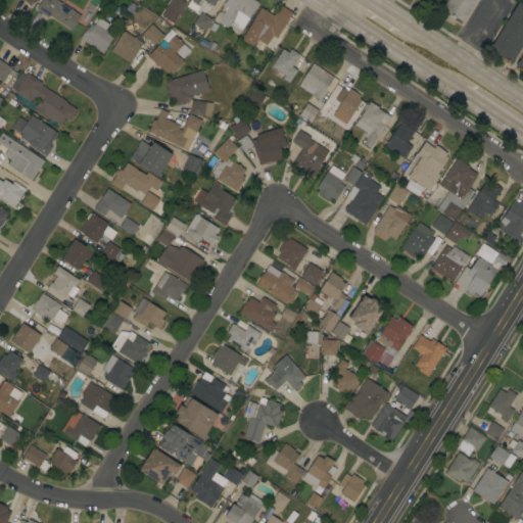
[(49,15),(48,17),(36,9),(42,0),(56,0),(81,16),(72,30),(49,15)]
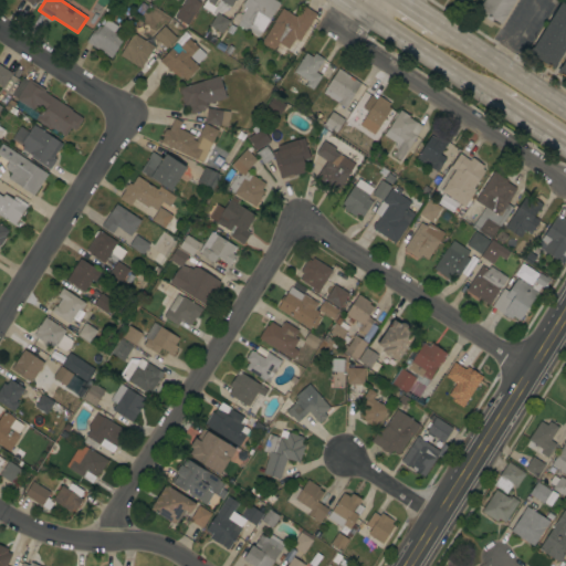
[(197,0),(201,2),(192,16),(187,24),(175,17),(181,8),(180,7),(184,0),(197,0)]
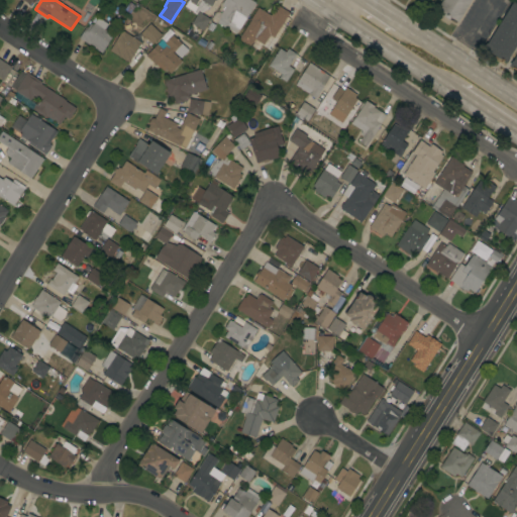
[(214,0),(211,6),(205,3),(203,2),(203,1),(201,0),(193,12),(184,6),(188,0),(214,0)]
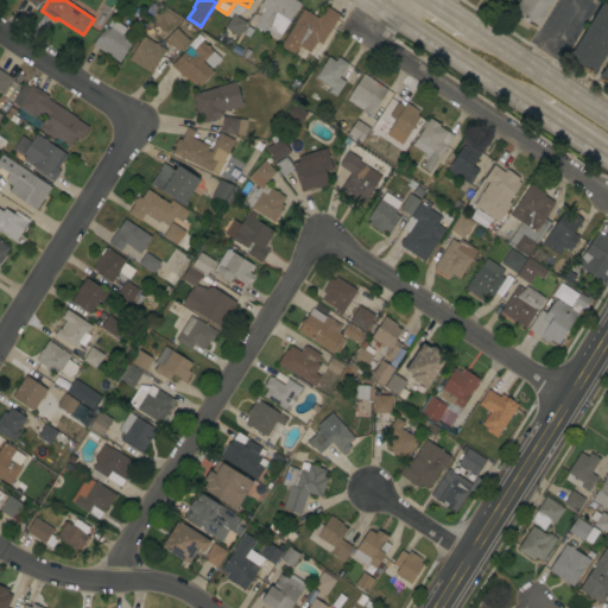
[(264,0),(295,0),(301,4),(280,35),(277,39),(265,32),(264,33),(254,27),(259,20),(257,19),(264,8),(260,6),(264,0)]
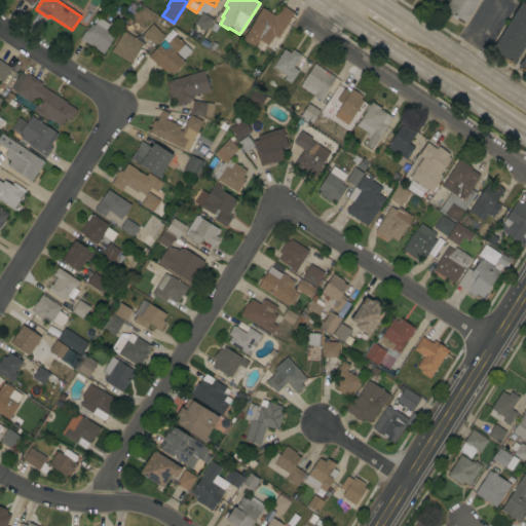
[(479,0),(465,23),(458,17),(456,21),(450,16),(452,13),(444,9),(449,0),(479,0)]
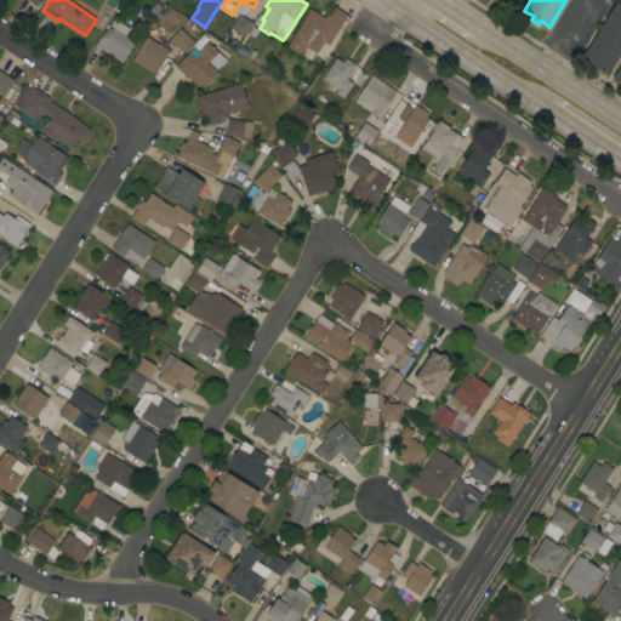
[(620,53),(611,69),(611,70),(608,77),(580,58),(584,52),(585,52),(616,1),(620,4),(620,53)]
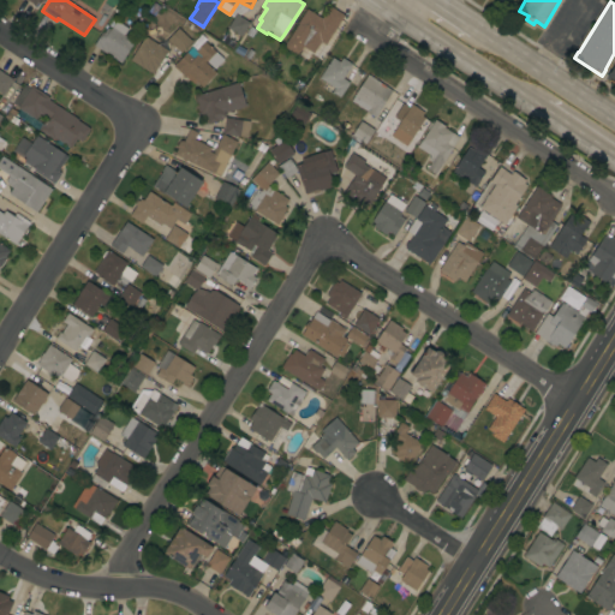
[(324,45),(321,42),(314,53),(303,47),(297,55),(284,47),(298,24),(297,23),(306,9),(321,18),(329,6),(344,16),(324,45)]
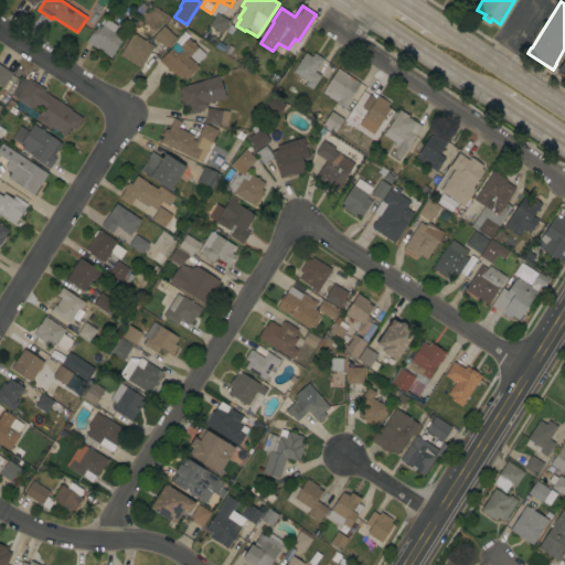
[(221,33),(209,25),(216,12),(230,21),(221,33)]
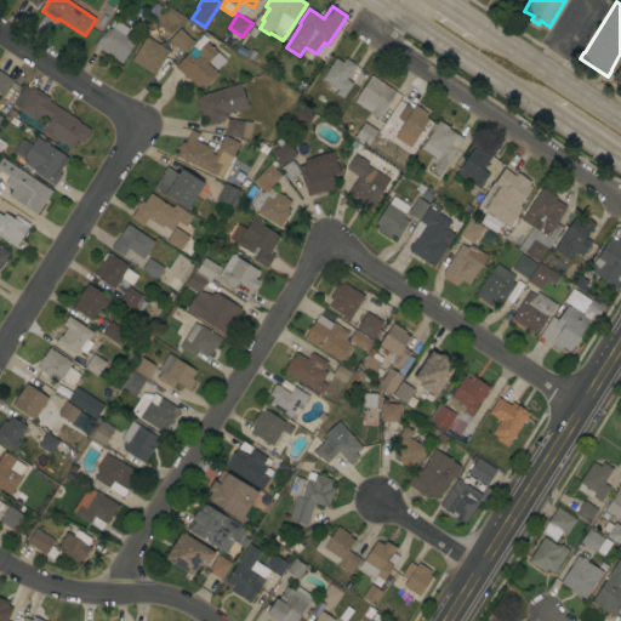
[(95,46),(103,33),(104,34),(108,28),(110,30),(117,21),(130,29),(125,35),(136,43),(121,63),(95,46)]
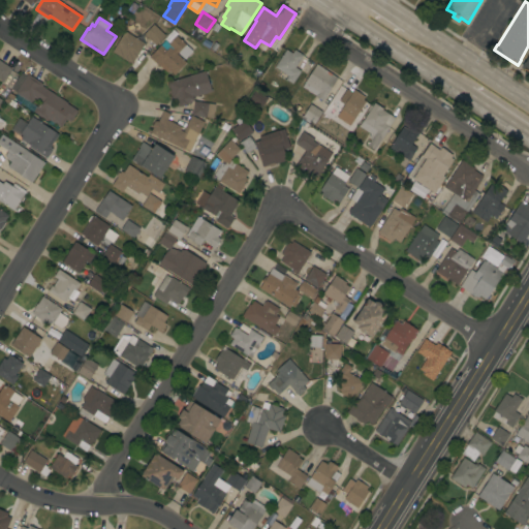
[(164,35),(155,45),(144,34),(153,24),(164,35)]
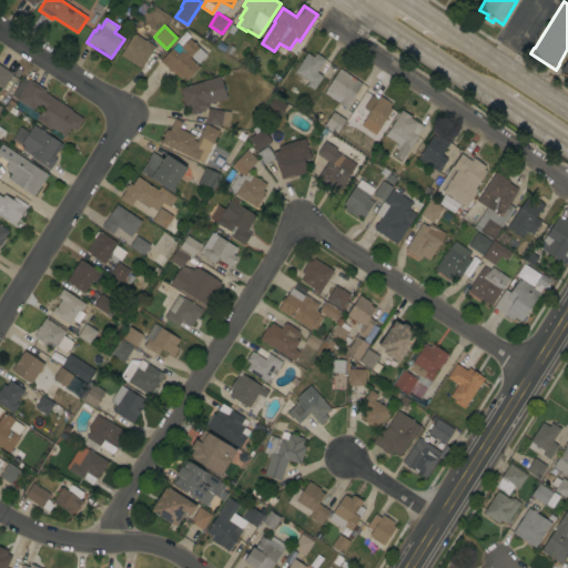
[(120,56),(133,33),(155,47),(141,69),(120,56)]
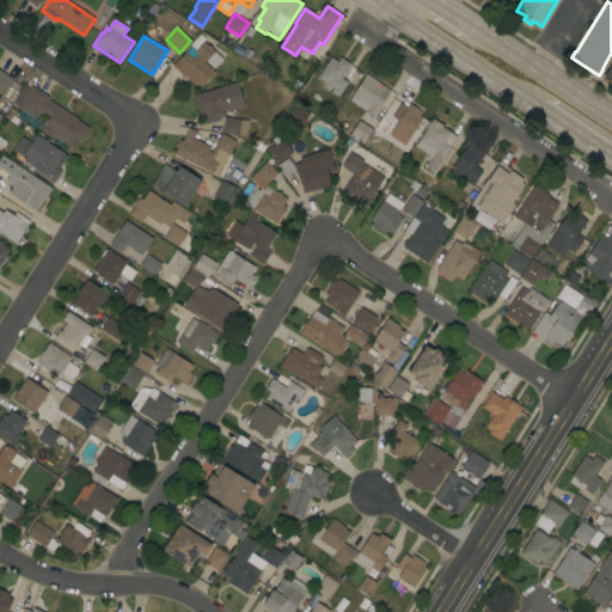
[(222,59),(213,71),(215,72),(201,87),(195,81),(193,84),(183,75),(182,75),(172,66),(176,62),(190,47),(195,51),(203,41),(222,59)]
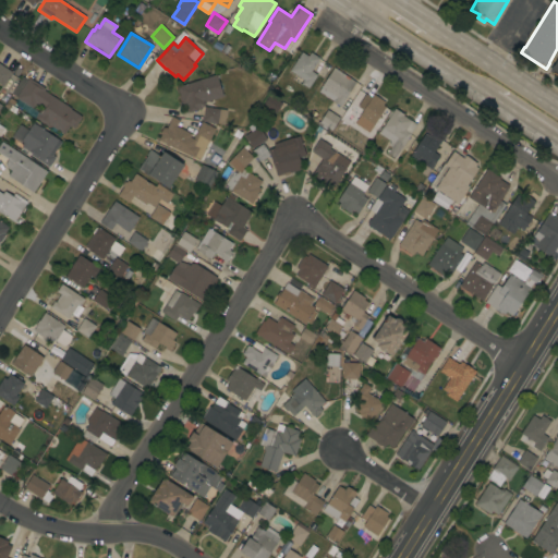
[(302,52),(307,57),(311,52),(319,58),(311,71),(317,75),(308,88),(301,84),(303,80),(289,71),(302,52)]
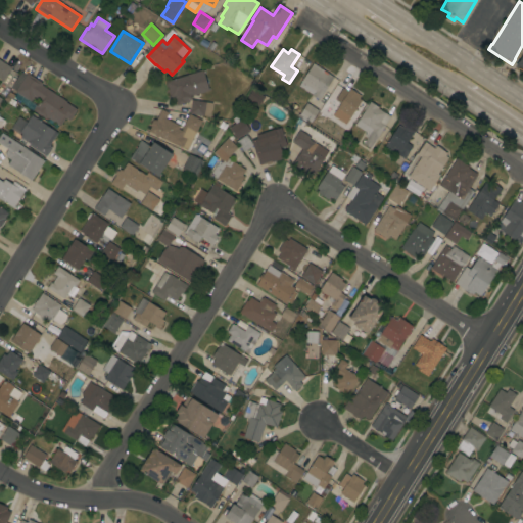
[(522,51),(514,65),(522,72),(522,51)]
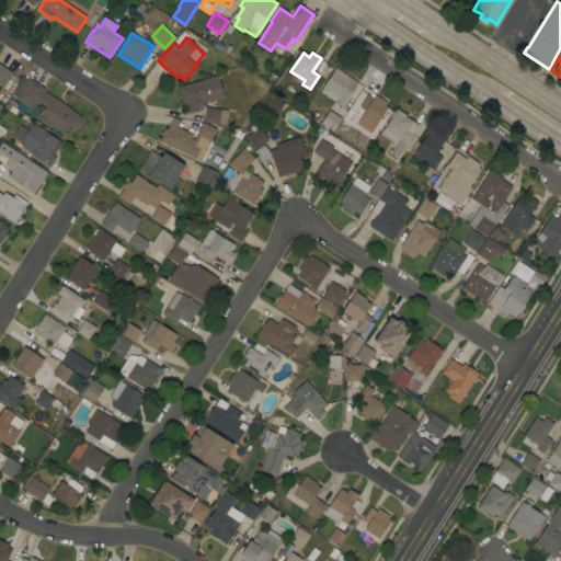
[(0,84),(0,65),(12,72),(2,87),(0,84)]
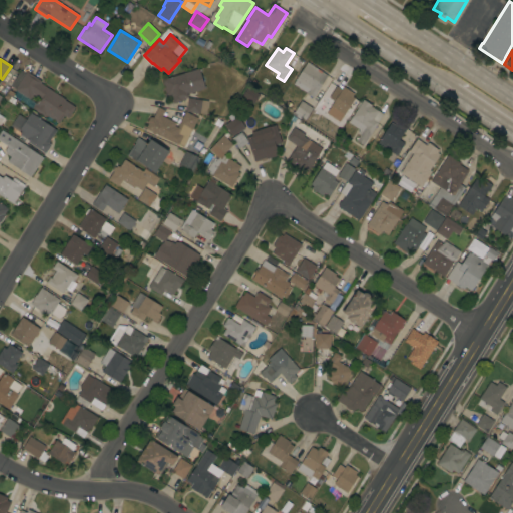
[(327,75),(316,92),(317,92),(313,98),(310,96),(309,97),(307,96),(308,94),(293,84),(296,80),(295,80),(307,62),(327,75)]
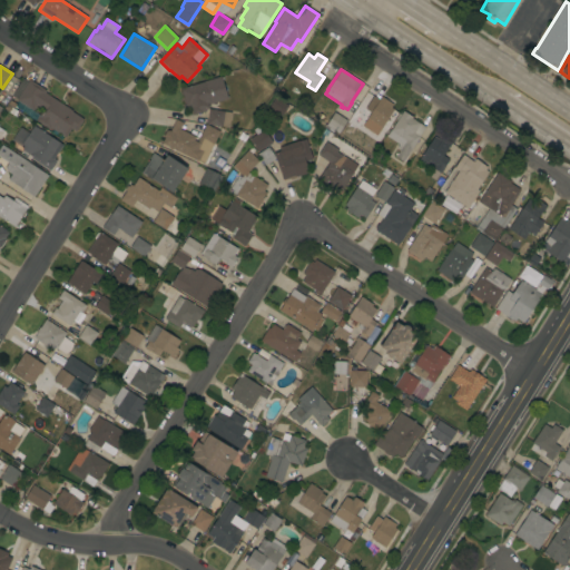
[(220,76),(227,98),(208,105),(208,108),(205,109),(206,111),(193,115),(190,108),(187,109),(180,89),(220,76)]
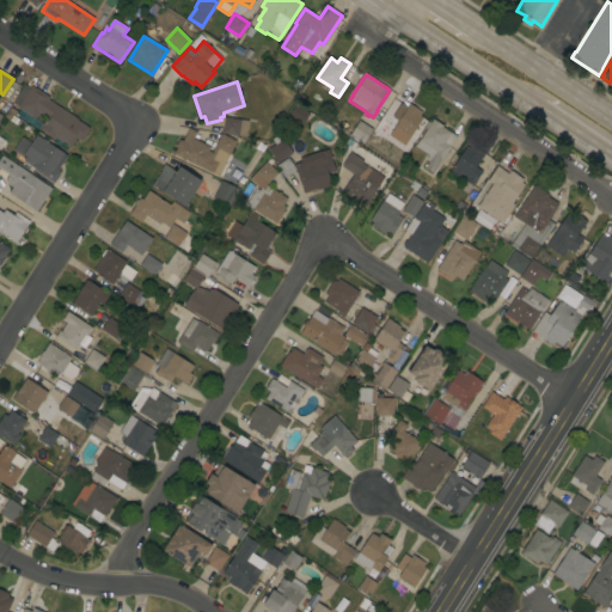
[(31,86),(49,97),(48,99),(78,118),(77,120),(90,128),(81,141),(77,138),(71,147),(55,138),(54,139),(38,129),(46,117),(38,114),(35,118),(17,108),(31,86)]
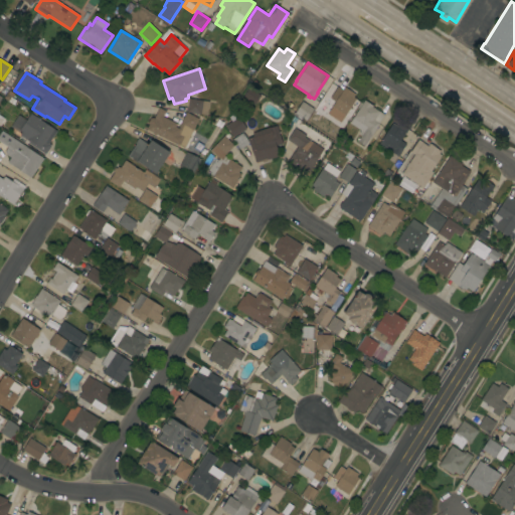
[(259,84),(265,75),(274,81),(268,91),(259,84)]
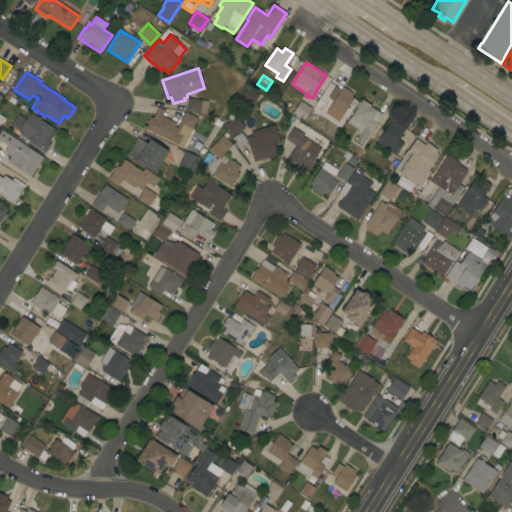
[(251,86),(256,101),(249,104),(247,97),(241,95),(245,88),(251,86)]
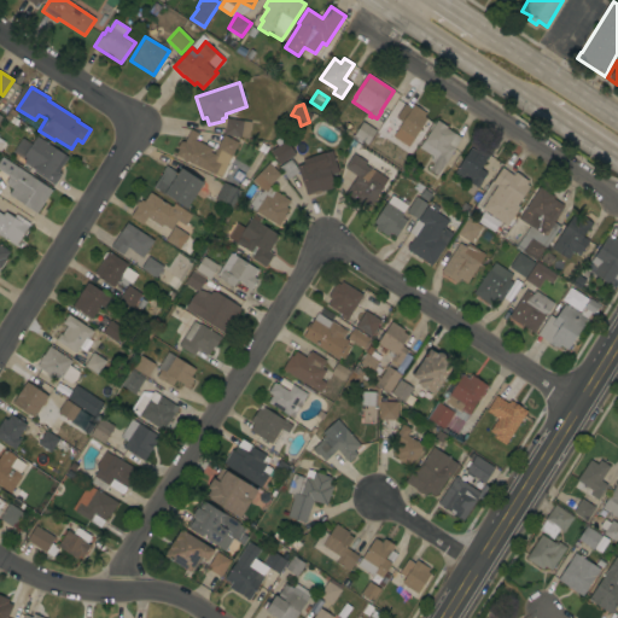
[(409,146),(400,140),(406,132),(391,123),(404,104),(410,109),(413,105),(426,114),(424,116),(427,118),(409,146)]
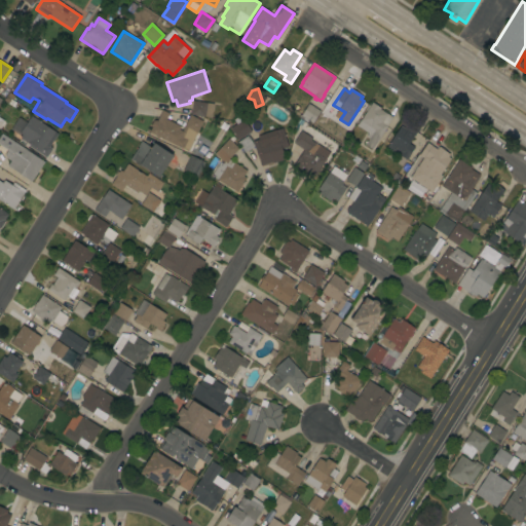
[(214,104),(212,117),(204,116),(190,114),(192,101),(214,104)]
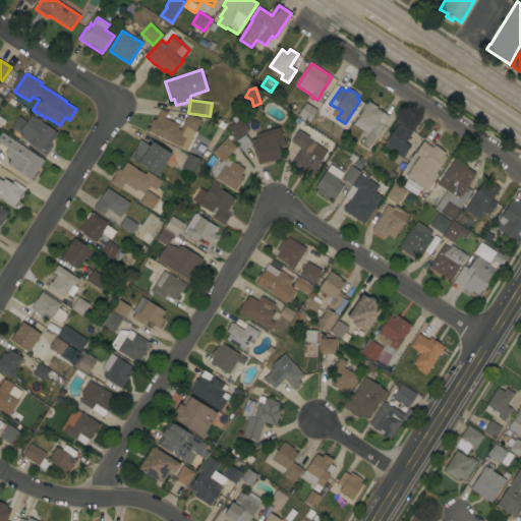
[(368,101),(377,107),(375,108),(389,116),(383,125),(384,125),(368,148),(361,143),(365,137),(362,135),(364,132),(353,124),(368,101)]
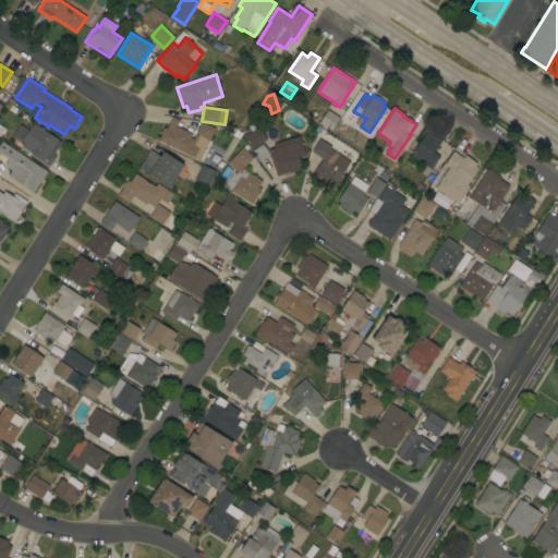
[(339,118),(331,131),(318,123),(327,110),(339,118)]
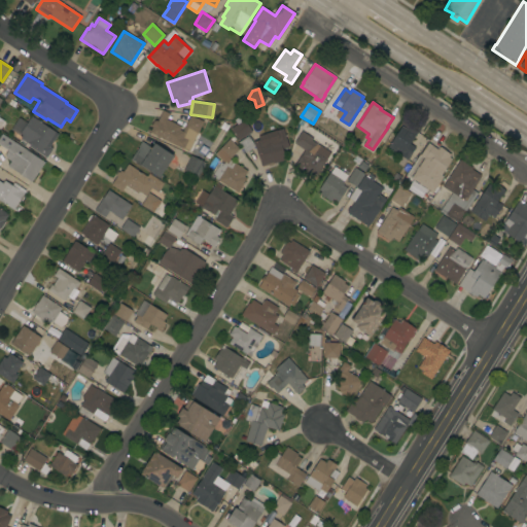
[(187,151),(159,137),(159,138),(155,137),(156,136),(149,132),(151,128),(151,126),(153,121),(155,120),(157,121),(163,110),(169,113),(167,119),(180,127),(179,130),(182,132),(190,115),(203,121),(187,151)]
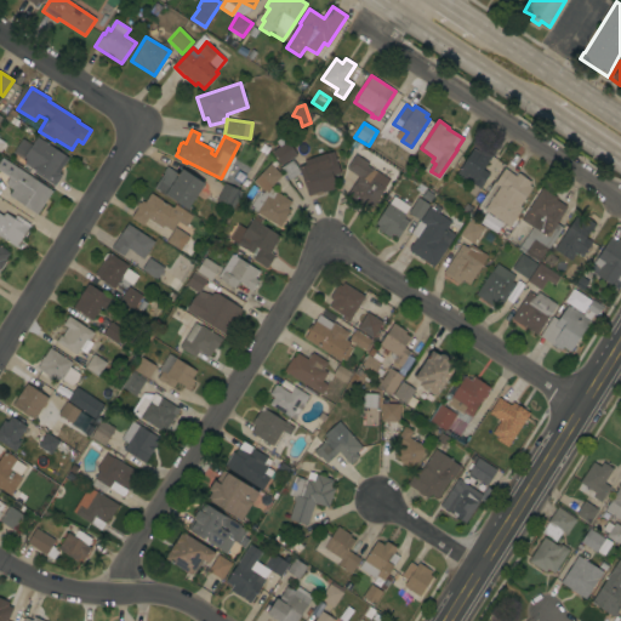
[(30,144),(22,157),(12,151),(21,137),(30,144)]
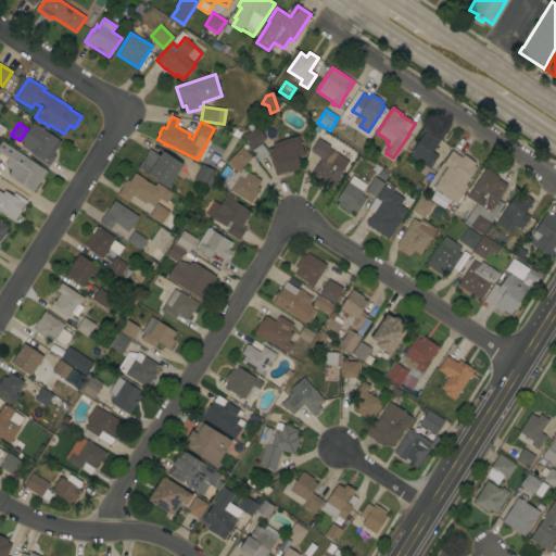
[(52,155),(54,158),(49,167),(29,154),(32,151),(29,150),(28,151),(19,144),(33,123),(61,141),(52,155)]
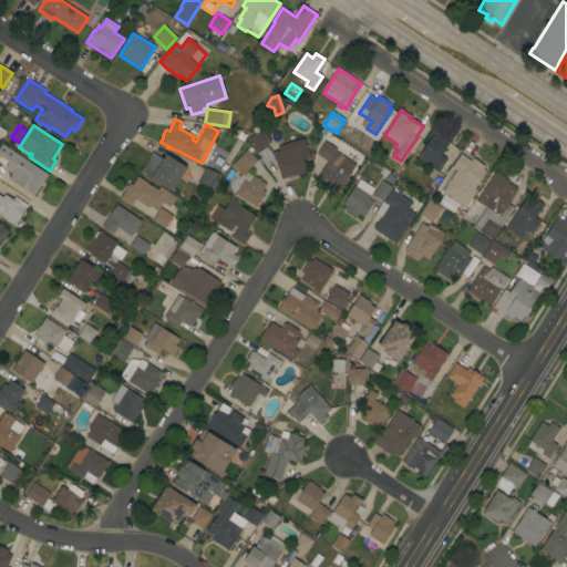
[(257,151),(248,138),(253,135),(250,132),(256,129),(258,132),(263,129),(270,142),(257,151)]
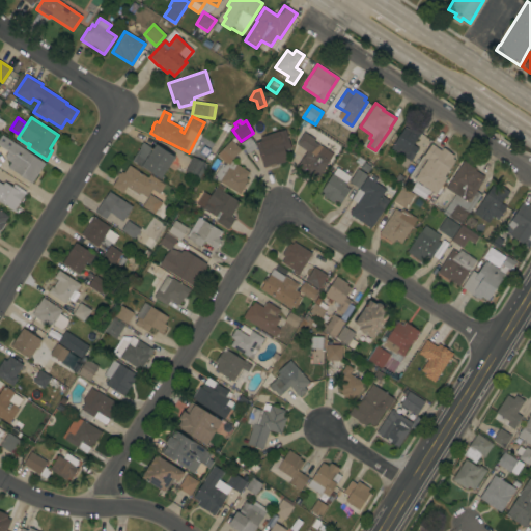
[(404,127),(410,131),(413,128),(420,133),(413,144),(418,148),(413,157),(410,161),(403,157),(406,154),(401,151),(399,156),(390,149),(393,145),(392,145),(404,127)]
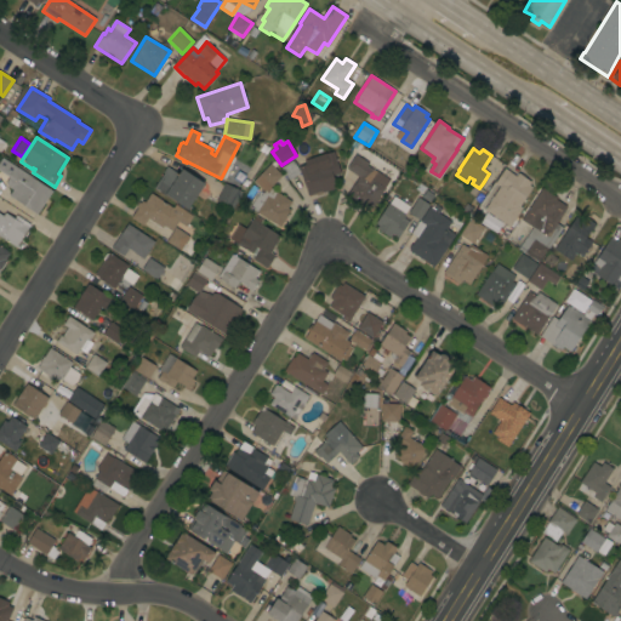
[(322,193),(320,191),(307,195),(300,172),(288,180),(280,167),(292,160),(297,167),(307,164),(306,163),(325,157),(324,154),(332,152),(340,174),(332,176),(336,188),(322,193)]
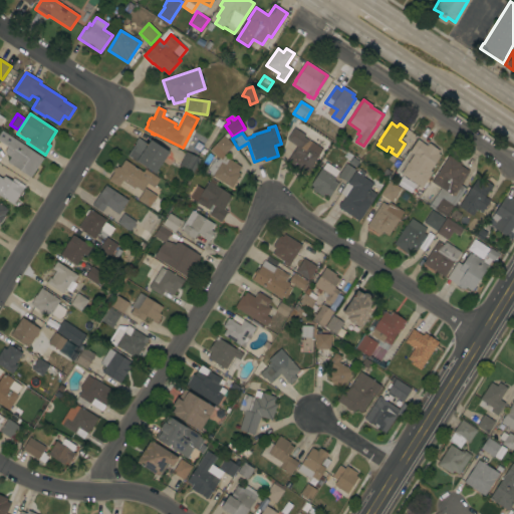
[(296,147),(286,140),(287,139),(293,129),(294,127),(305,135),(303,137),(308,141),(309,140),(322,149),(317,156),(318,156),(307,173),(301,169),(299,173),(285,164),(296,147)]
